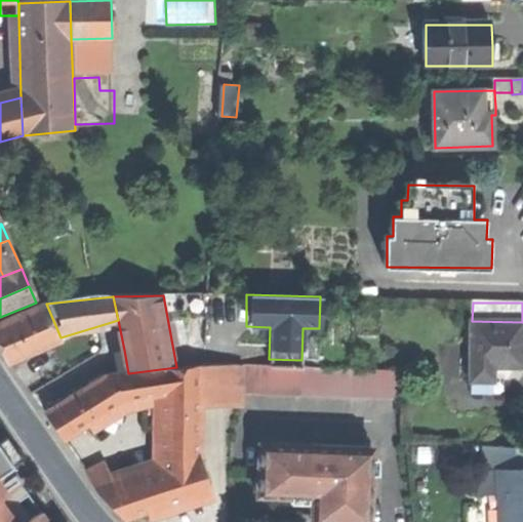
[(46,304),(0,323),(0,348),(2,353),(10,364),(63,342),(61,337),(46,304)]
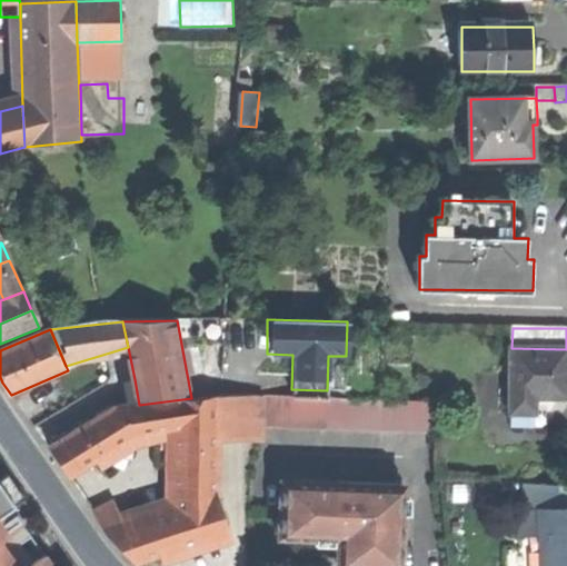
[(566,349),(511,348),(511,415),(519,415),(537,415),(537,398),(548,399),(566,399),(566,349)]
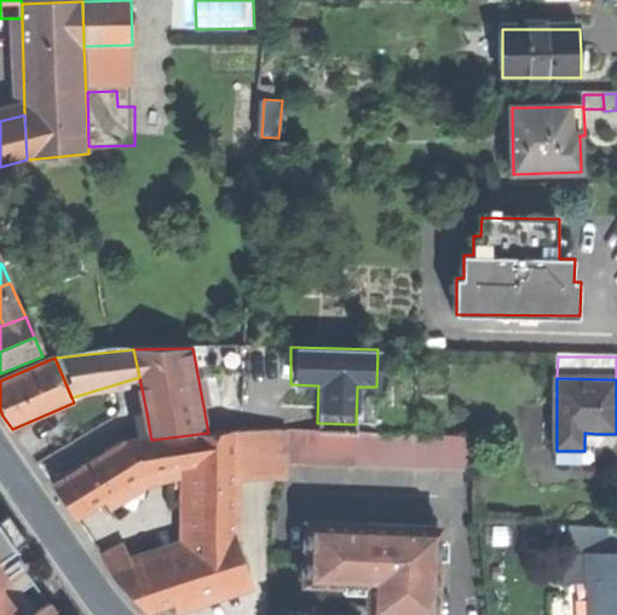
[(124,442),(151,440),(146,412),(102,418),(103,424),(109,441),(109,444),(124,442)]
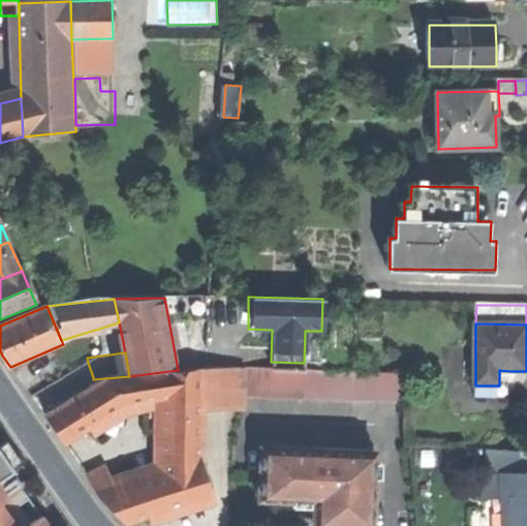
[(74,390),(93,377),(88,363),(31,393),(45,413),(78,394),(74,390)]
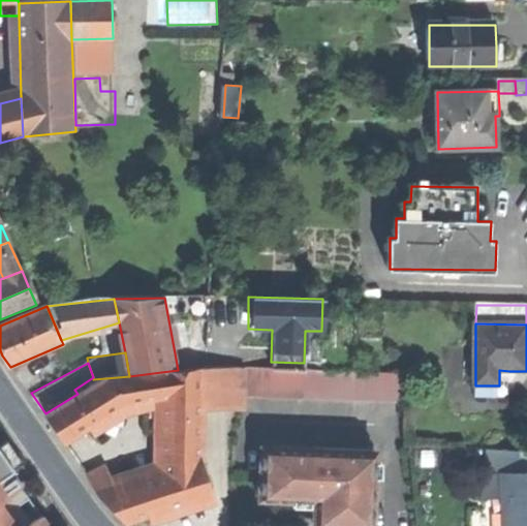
[(243,368),(204,370),(204,405),(242,406),(242,398),(243,368)]
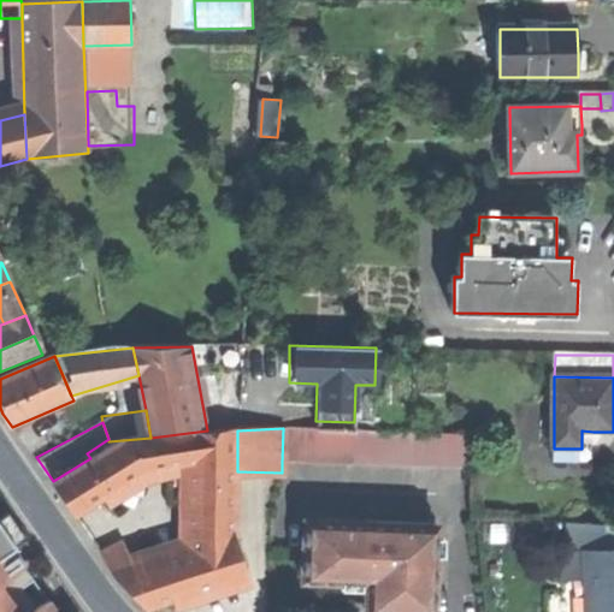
[(355,431),(283,428),(282,463),(355,467),(355,431)]
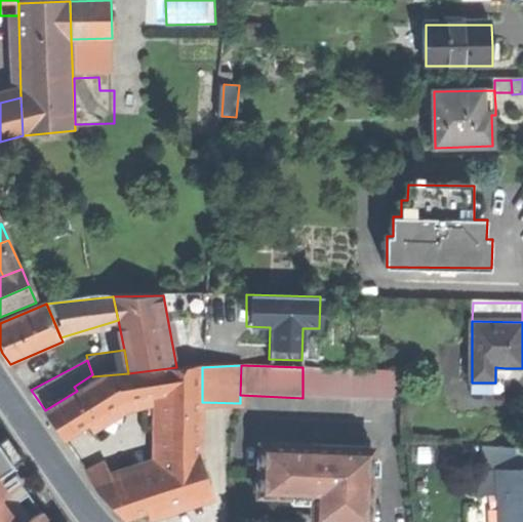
[(202,367),(176,367),(160,369),(161,395),(162,443),(162,473),(202,459),(202,402),(202,367)]
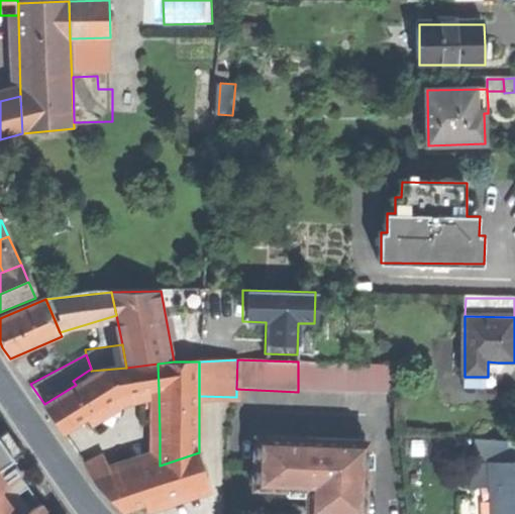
[(394,367),(298,362),(298,392),(396,396),(394,367)]
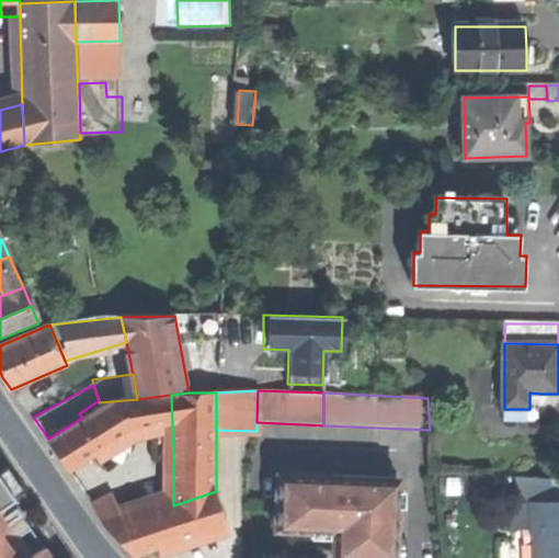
[(540,421),(540,394),(529,393),(529,409),(512,409),(512,421),(540,421)]
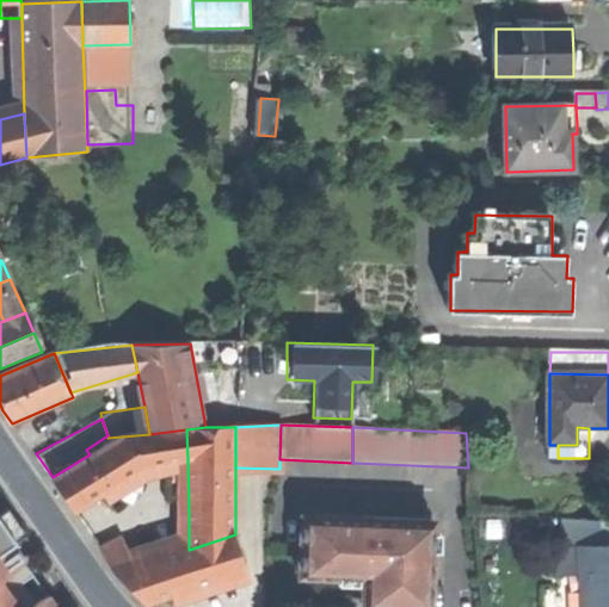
[(122,437),(123,439),(145,471),(188,459),(186,429),(149,434),(122,437)]
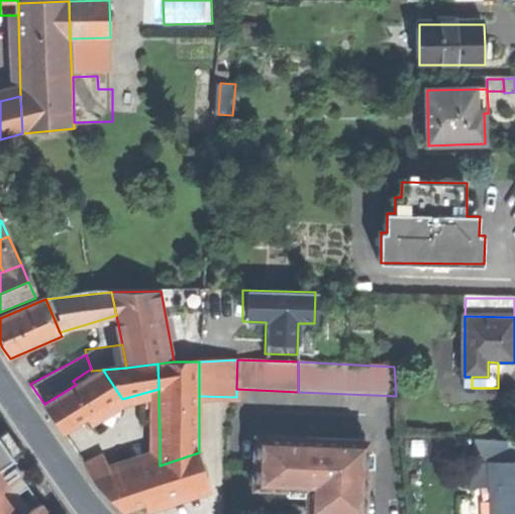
[(104,372),(48,407),(59,423),(66,435),(122,399),(104,372)]
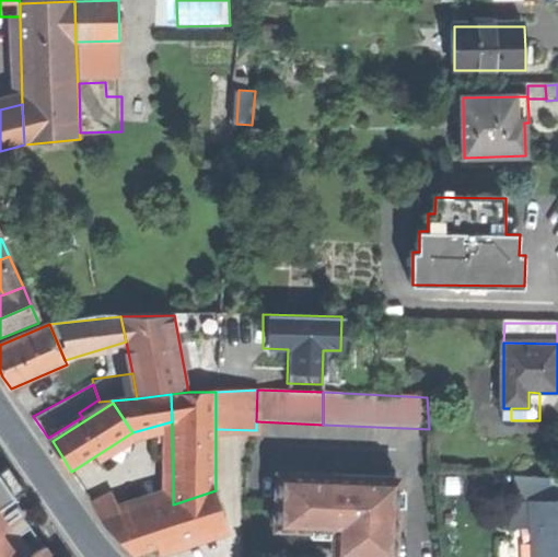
[(55,556),(48,548),(37,556),(34,552),(26,540),(23,535),(32,530),(13,502),(19,498),(3,474),(0,476),(0,556),(55,556)]
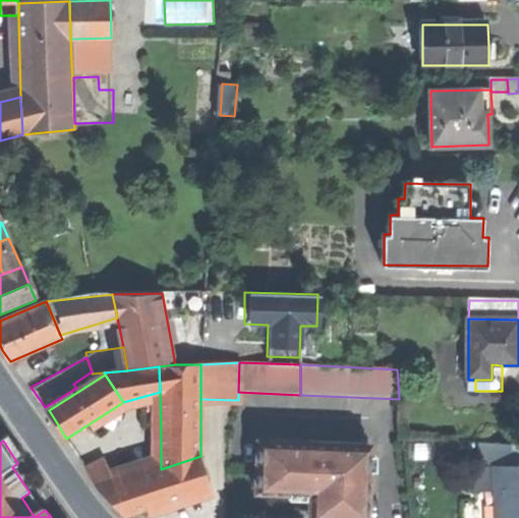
[(369,517),(372,446),(261,443),(258,494),(312,495),(327,496),(326,517),(369,517)]
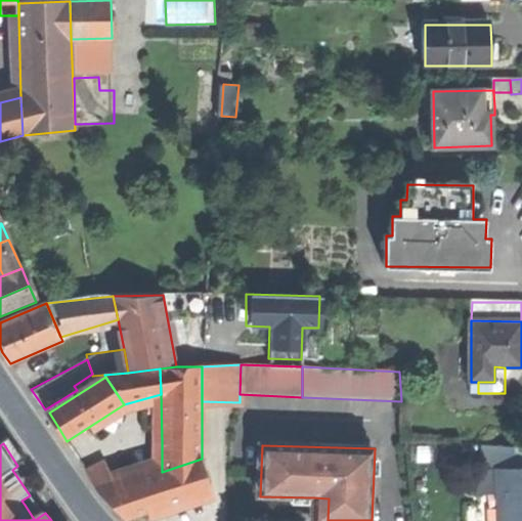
[(521,446),(484,450),(486,470),(521,466),(521,446)]
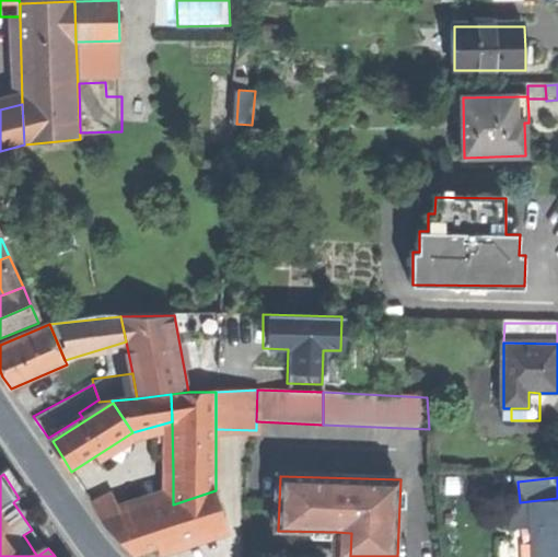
[(228,525),(216,490),(173,505),(124,521),(107,526),(135,556),(228,525)]
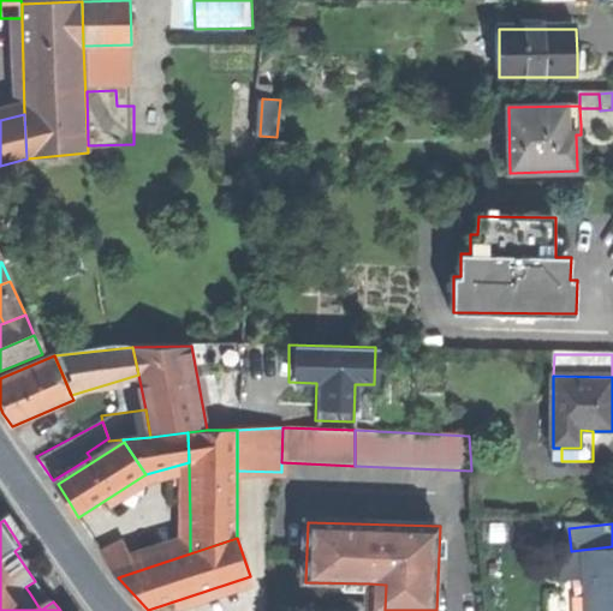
[(103,555),(118,577),(136,571),(125,544),(103,555)]
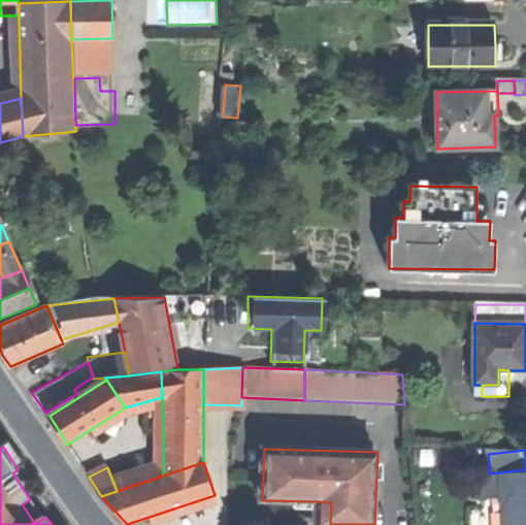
[(525,473),(503,476),(504,498),(506,524),(525,524),(525,473)]
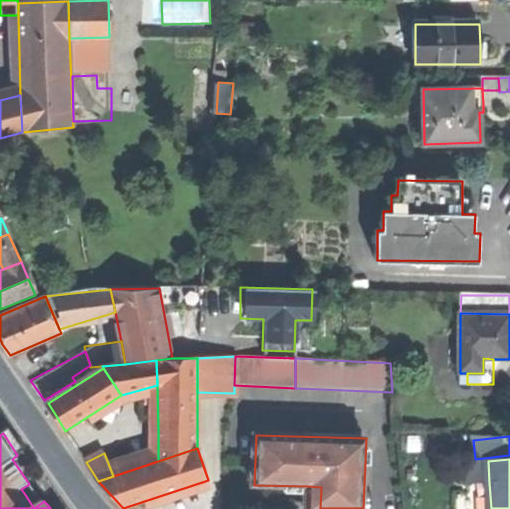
[(472,484),(489,483),(488,461),(471,462),(472,484)]
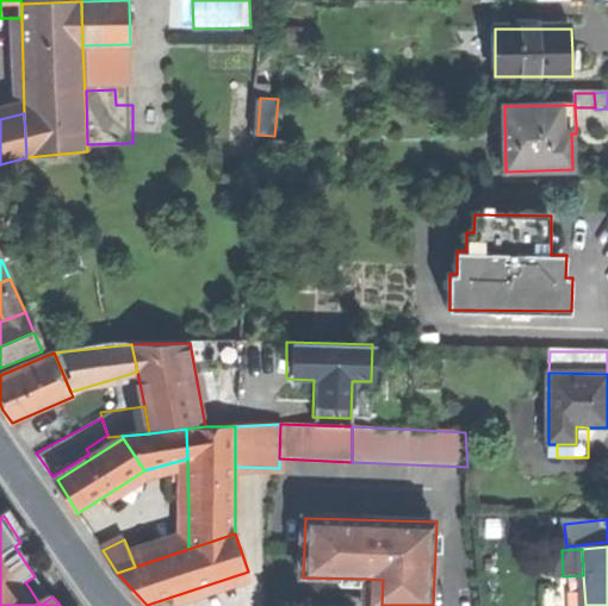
[(382,605),(383,580),(366,579),(365,605),(382,605)]
